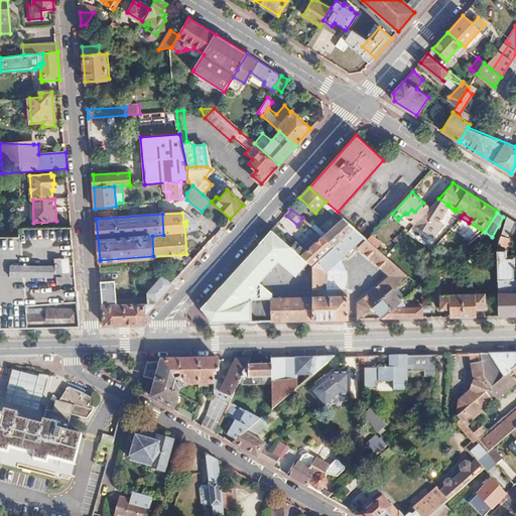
[(355,227),(342,217),(325,234),(314,225),(311,228),(321,236),(334,246),(355,227)]
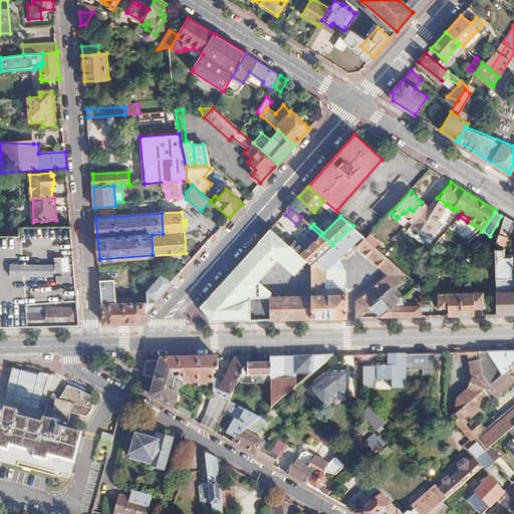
[(513,221),(505,216),(498,242),(507,247),(512,239),(513,240),(513,221)]
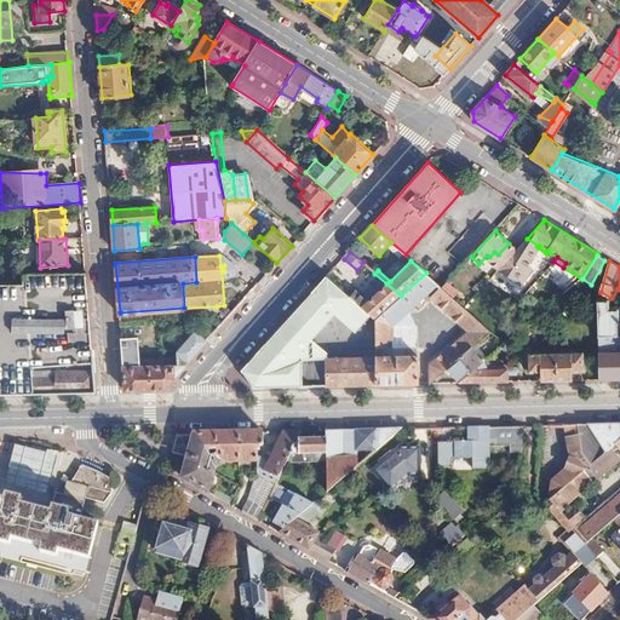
[(0,283),(0,394),(96,392),(86,270),(23,273),(23,283),(0,283)]
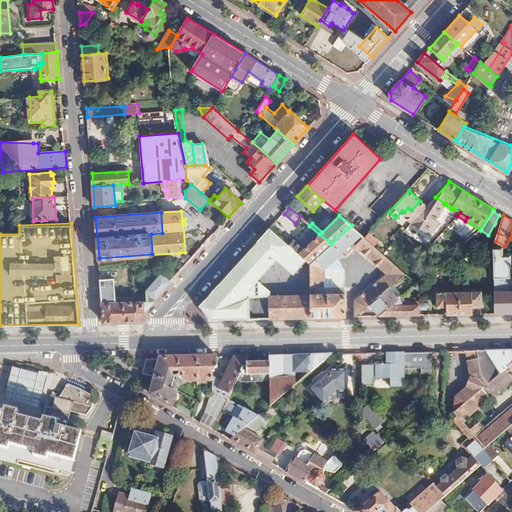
[(364,237),(352,225),(331,244),(311,263),(310,264),(310,277),(310,288),(335,288),(344,288),(343,268),(323,268),(323,267),(354,238),(358,241),(355,244),(387,273),(377,281),(376,280),(358,296),(360,298),(356,301),(356,316),(368,305),(385,290),(404,273),(382,253),(364,237)]
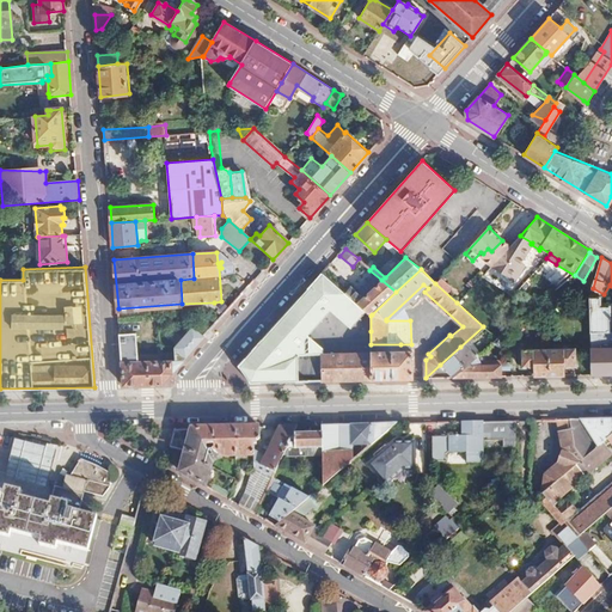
[(324,380),(372,379),(371,352),(323,353),(310,353),(307,334),(330,308),(350,328),(366,311),(346,293),(323,271),(240,365),(249,379),(250,383),(310,380),(324,380)]
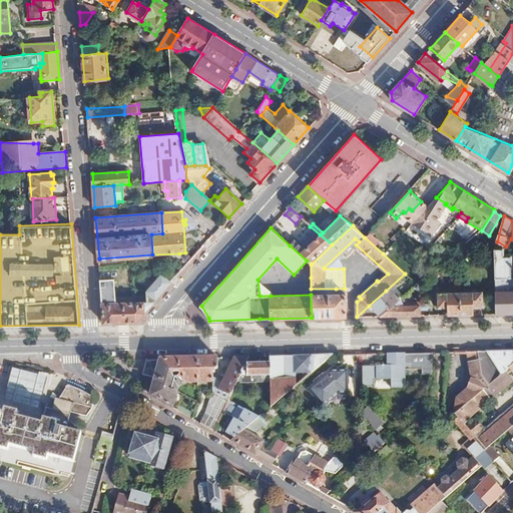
[(370,232),(365,237),(383,253),(391,245),(383,237),(379,241),(370,232)]
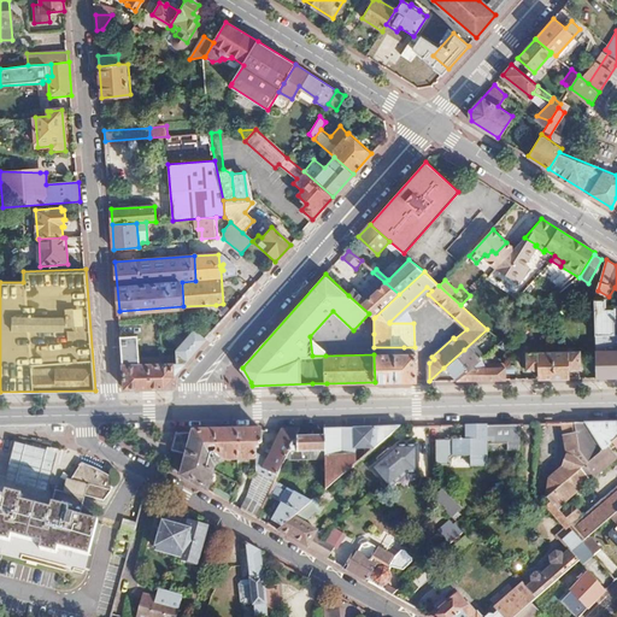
[(353,289),(348,295),(369,313),(374,317),(374,318),(375,317),(399,294),(385,282),(365,300),(353,289)]
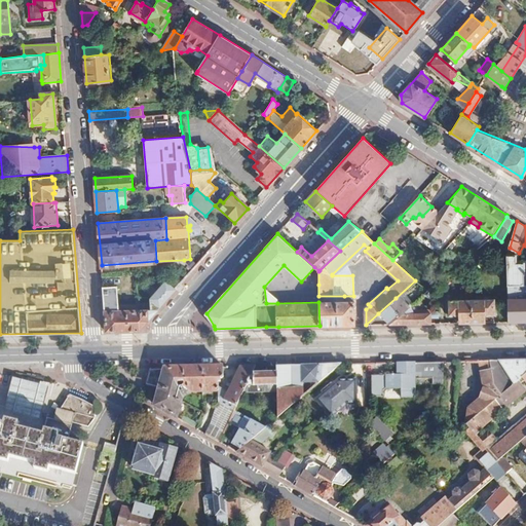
[(519,253),(510,248),(508,255),(508,256),(519,256),(519,253)]
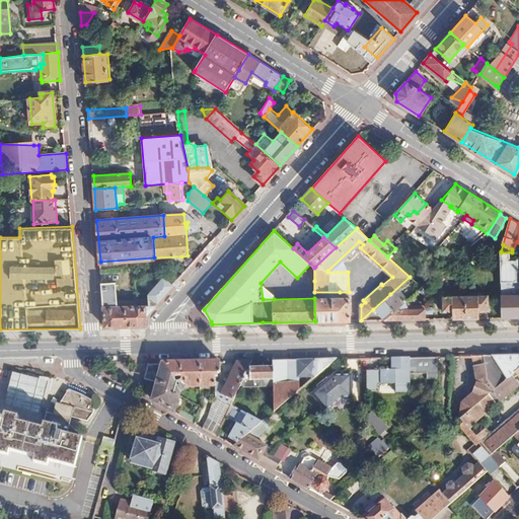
[(512,252),(501,252),(501,282),(512,282),(516,281),(516,272),(518,272),(518,261),(512,261),(512,252)]
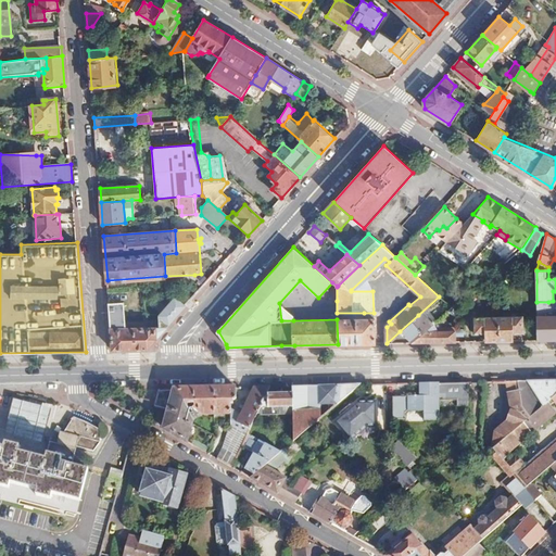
[(127,302),(109,304),(111,329),(129,327),(127,302)]
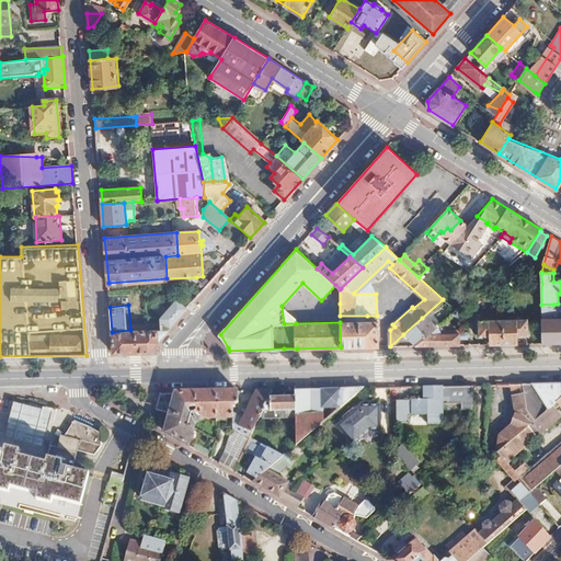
[(553,305),(541,305),(542,343),(560,342),(560,318),(553,319),(553,305)]
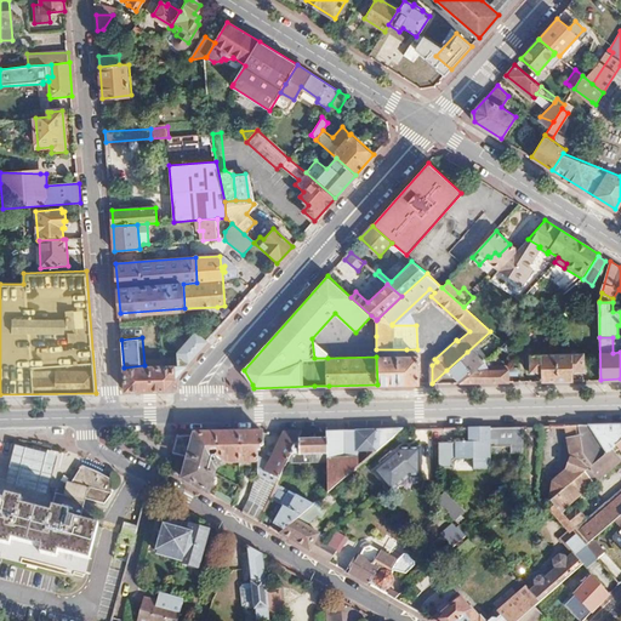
[(479,365),(467,352),(446,370),(459,383),(473,370),(479,365)]
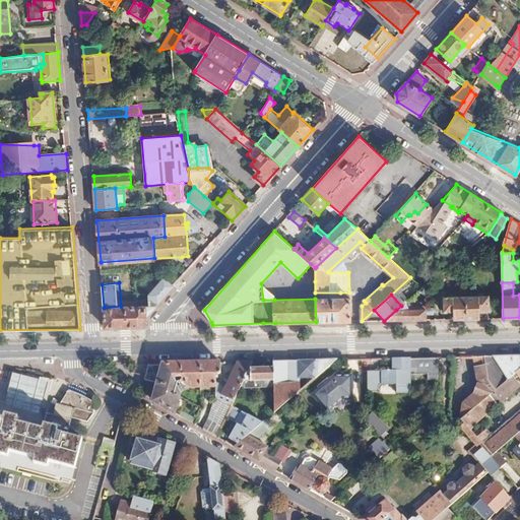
[(466,296),(443,296),(443,311),(454,312),(454,319),(467,319),(466,296)]
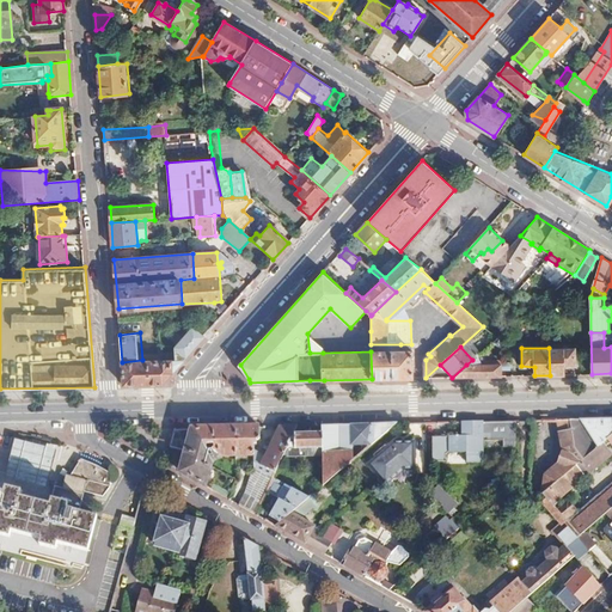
[(574,348),(549,348),(550,375),(564,375),(564,366),(575,366),(574,348)]
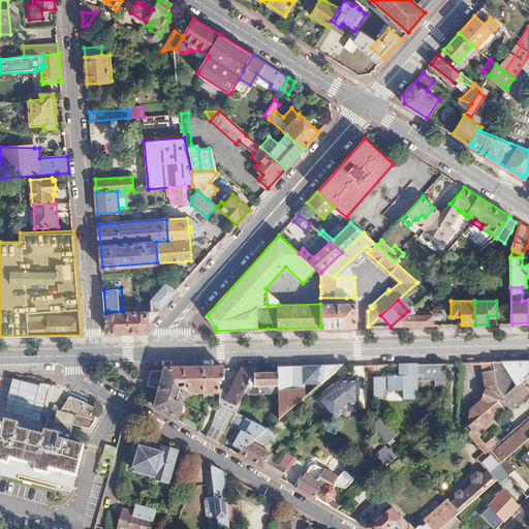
[(346,305),(321,305),(321,328),(355,328),(355,305),(346,305)]
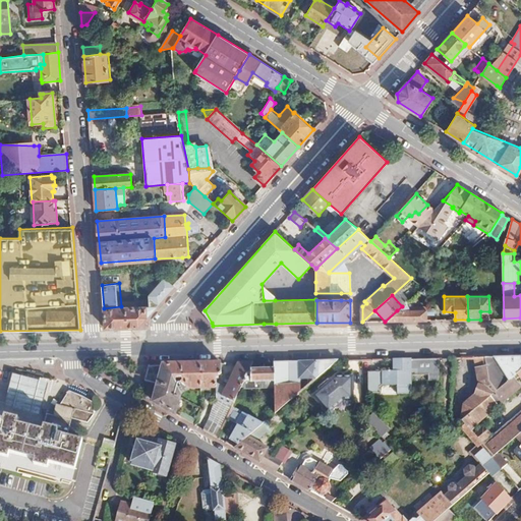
[(121,306),(104,308),(106,328),(137,327),(157,306),(121,306)]
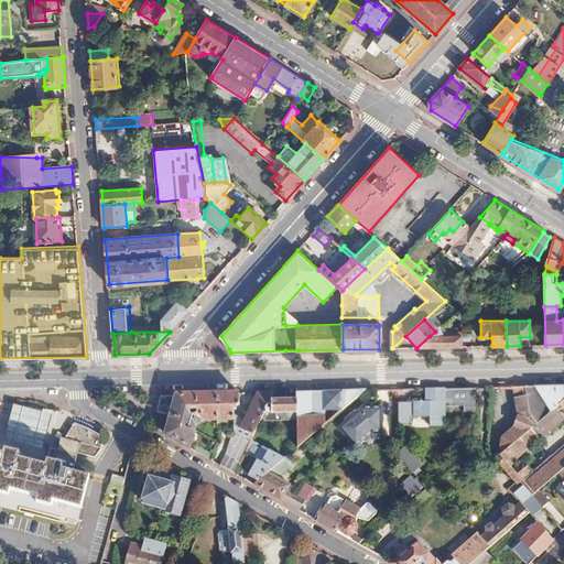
[(459,336),(430,336),(416,348),(461,346),(459,336)]
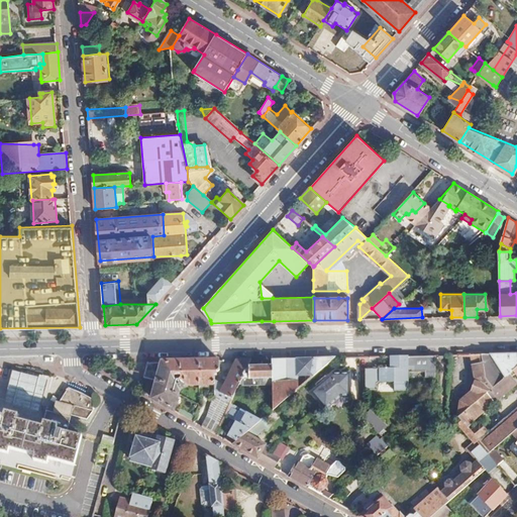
[(516,352),(472,354),(475,381),(471,392),(460,401),(459,417),(510,374),(516,369),(516,367),(516,352)]
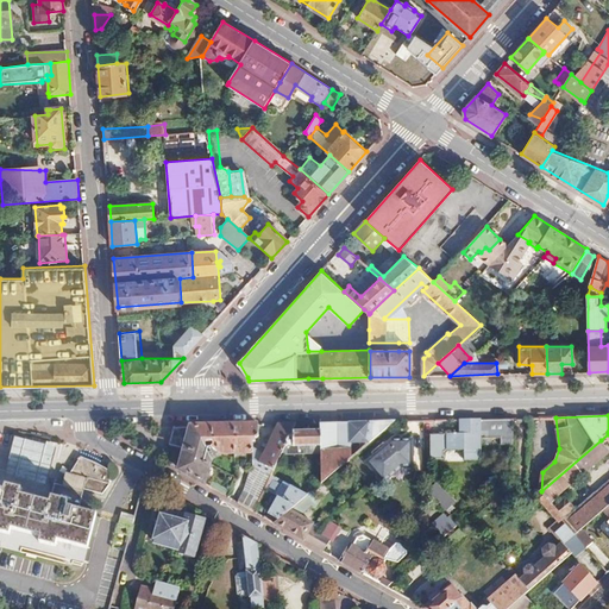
[(462,434),(437,434),(438,459),(444,459),(444,452),(449,449),(468,450),(468,458),(482,458),(482,433),(503,433),(504,443),(514,443),(515,419),(462,420),(462,434)]
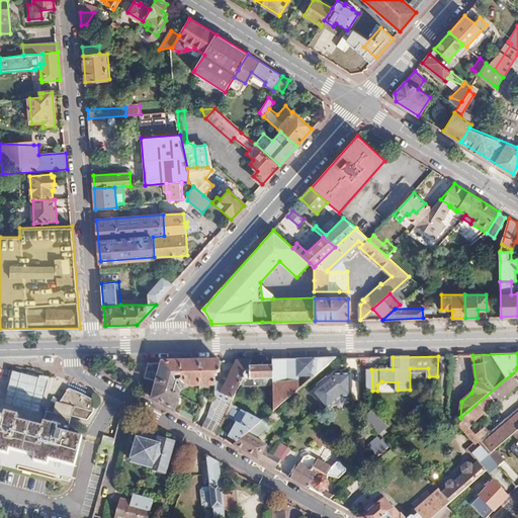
[(295,394),(299,390),(299,376),(315,376),(337,358),(273,359),(273,366),(273,384),(273,411),(295,394)]
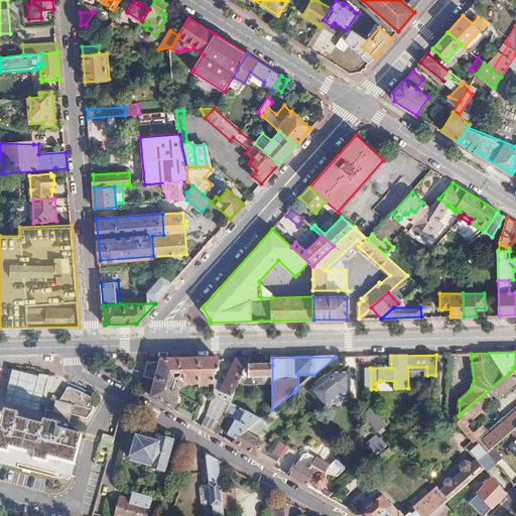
[(236,359),(226,380),(221,391),(233,398),(239,384),(249,365),(252,359),(236,359)]
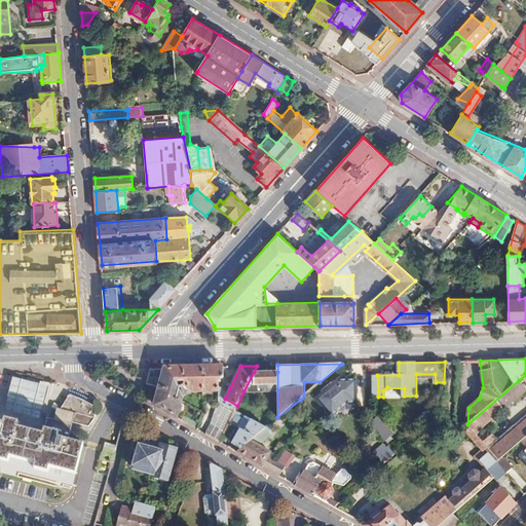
[(159,388),(165,367),(149,367),(145,384),(159,388)]
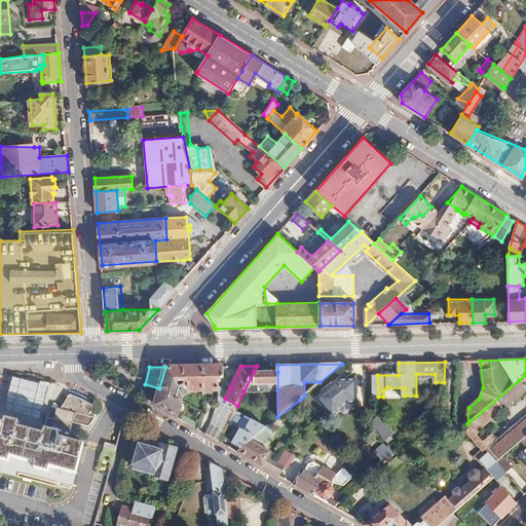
[(165,367),(159,388),(155,405),(177,417),(182,398),(189,390),(218,390),(218,384),(220,385),(220,382),(220,378),(224,376),(224,367),(165,367)]
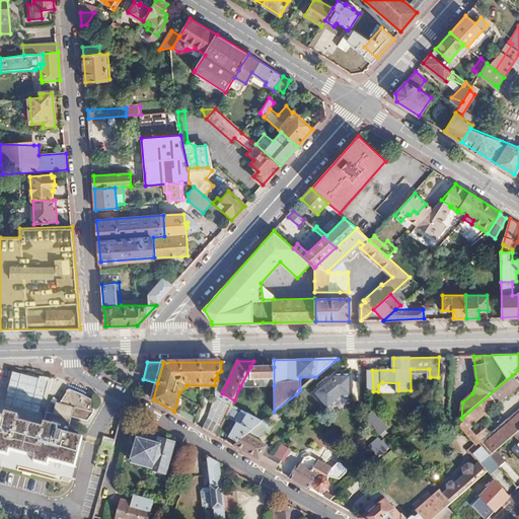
[(274,367),(250,367),(240,386),(262,387),(262,386),(274,385),(274,367)]
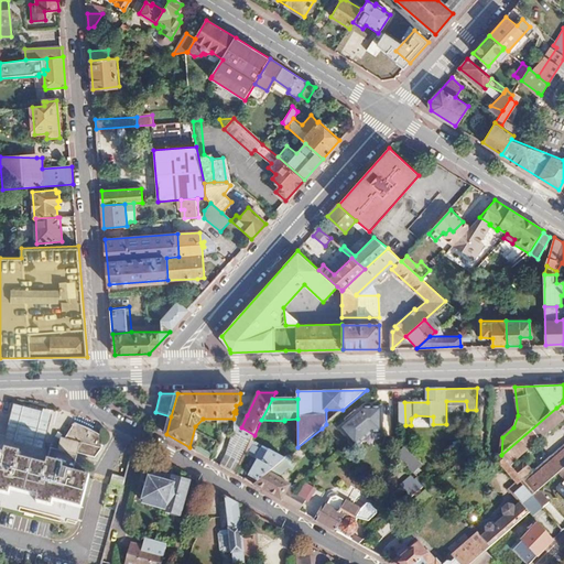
[(55,416),(14,405),(7,438),(45,449),(55,416)]
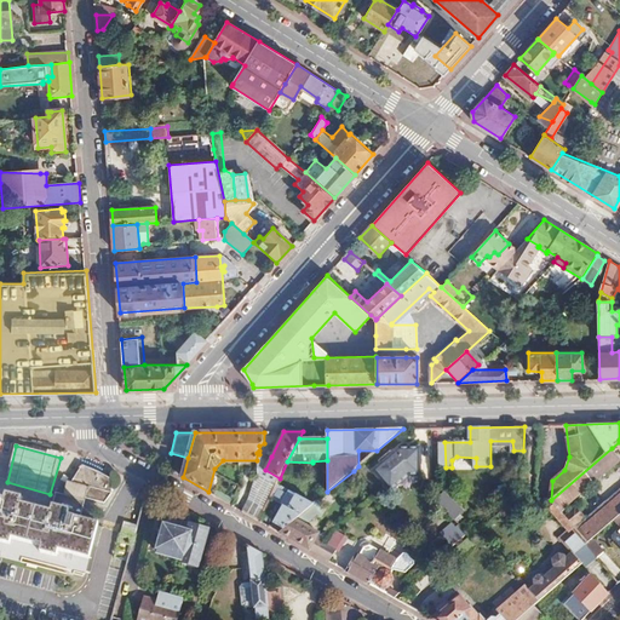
[(423,448),(401,448),(375,470),(392,491),(411,475),(423,475),(423,448)]
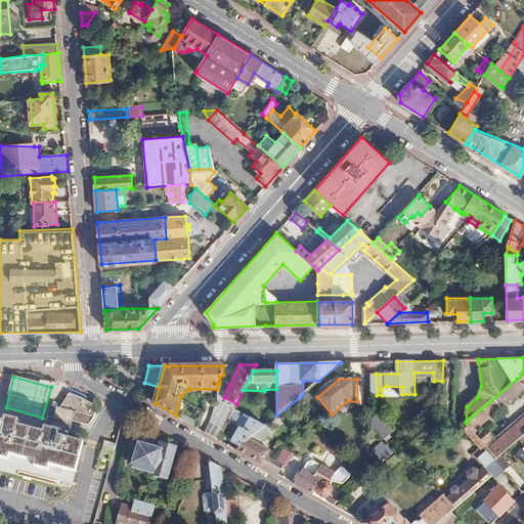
[(483,429),(480,426),(523,388),(517,379),(466,423),(485,446),(495,457),(499,454),(518,438),(523,434),(523,433),(523,415),(493,441),(491,438),(496,434),(488,424),(483,429)]
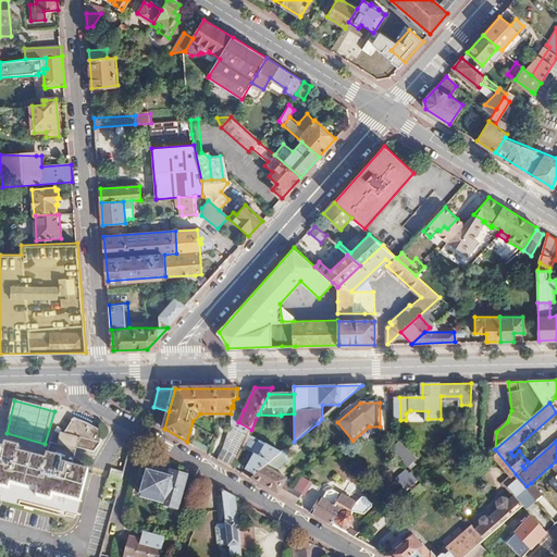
[(233,408),(231,407),(231,413),(231,425),(235,428),(238,422),(244,410),(233,405),(233,408)]
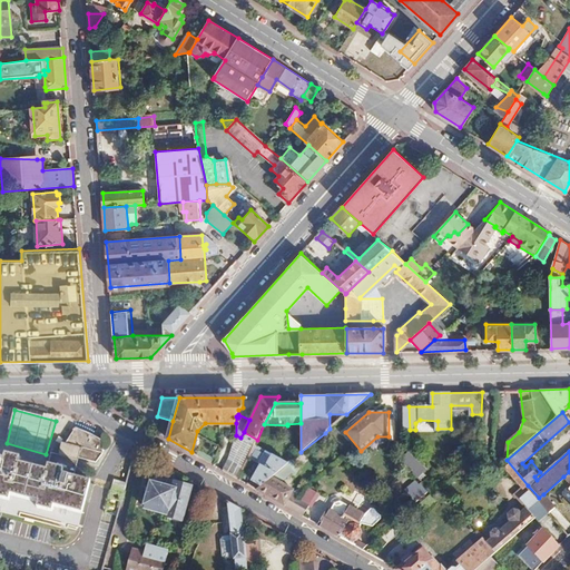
[(0,497),(9,499),(10,494),(38,502),(36,507),(51,511),(52,505),(80,513),(90,481),(72,475),(78,458),(98,462),(104,454),(105,449),(105,441),(95,435),(78,428),(67,446),(65,445),(60,458),(53,455),(47,472),(19,464),(21,460),(6,455),(3,460),(0,459),(0,497)]
